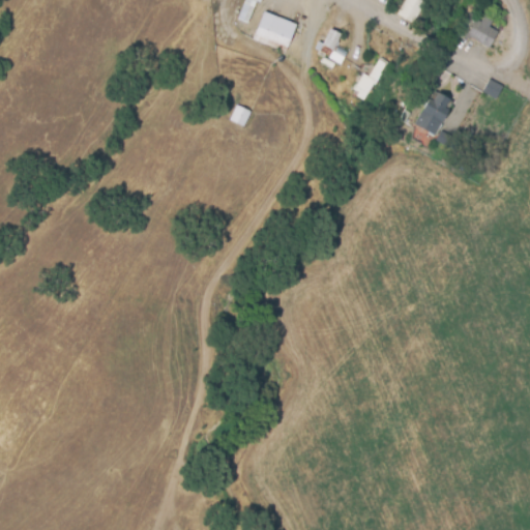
[(242,0),(236,19),(247,23),(256,0),(242,0)]
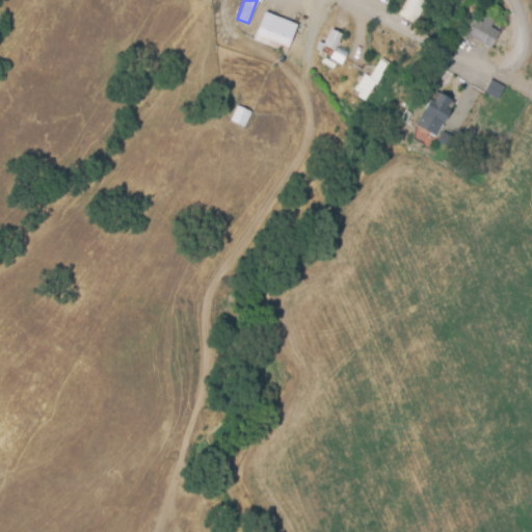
[(413,24),(425,2),(421,0),(404,0),(397,15),(413,24)]
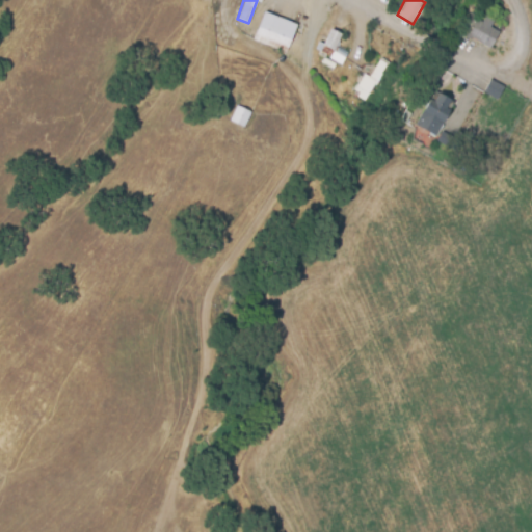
[(296,22),(261,12),(254,38),(288,49),(296,22)]
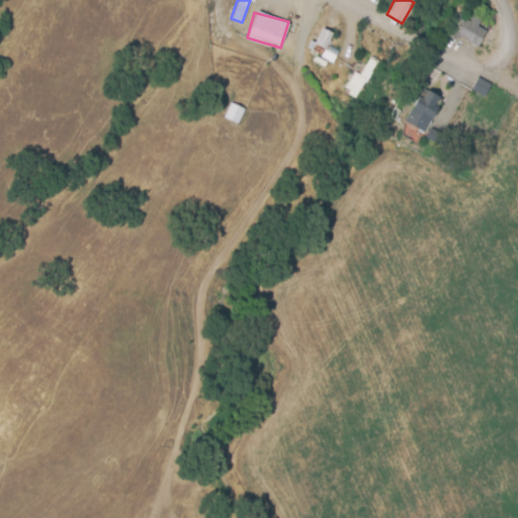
[(478,27),(481,21),(470,16),(468,21),(457,16),(448,33),(477,48),(486,31),(478,27)]
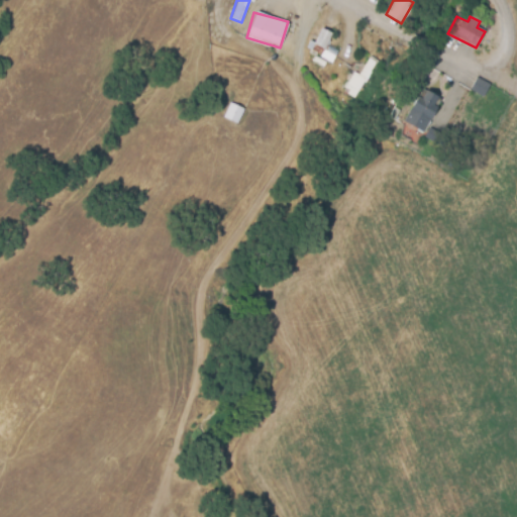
[(308,52),(332,63),(337,49),(326,44),(331,33),(318,27),(308,52)]
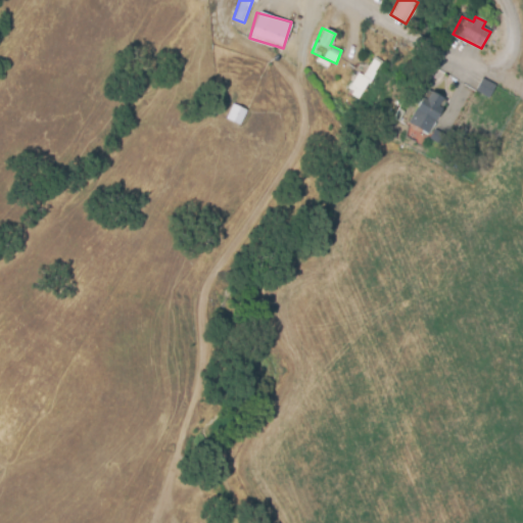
[(363,76),(355,73),(346,91),(361,98),(378,61),(372,58),(363,76)]
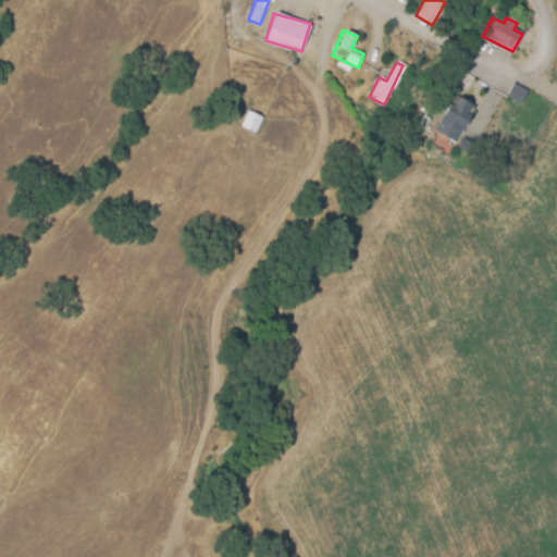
[(457,143),(475,106),(458,98),(454,106),(448,103),(434,132),(457,143)]
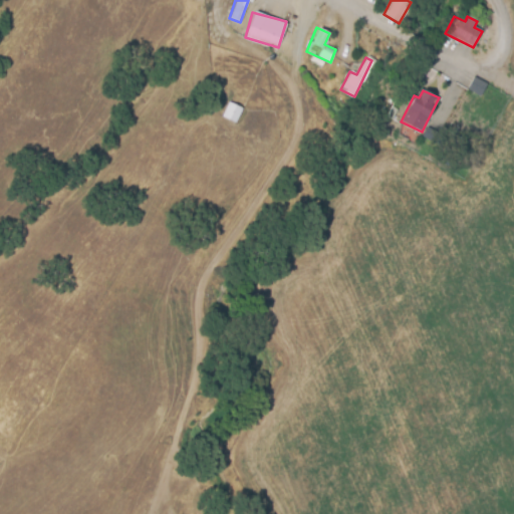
[(221,117),(235,123),(242,108),(227,102),(221,117)]
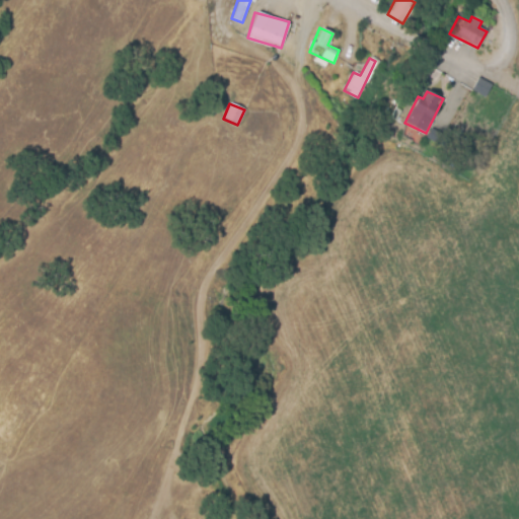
All buildings are outlined.
